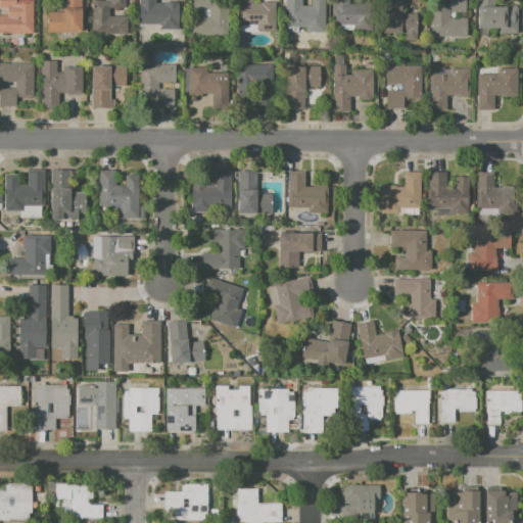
[(0,0),(17,0),(17,1),(34,1),(34,35),(0,35),(0,18),(9,18),(9,9),(0,8),(0,0)]
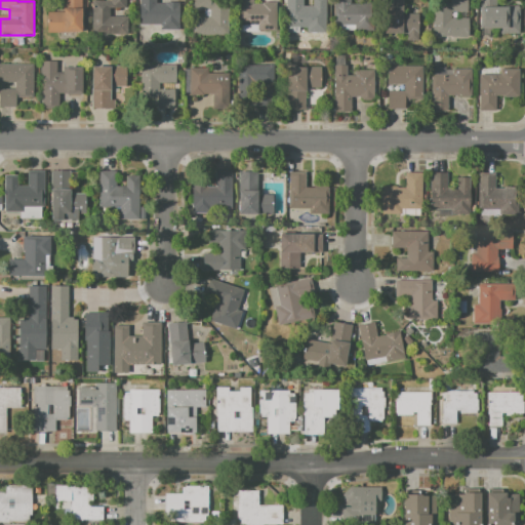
[(49,13),(65,13),(65,0),(83,0),(83,34),(49,34),(49,13)]
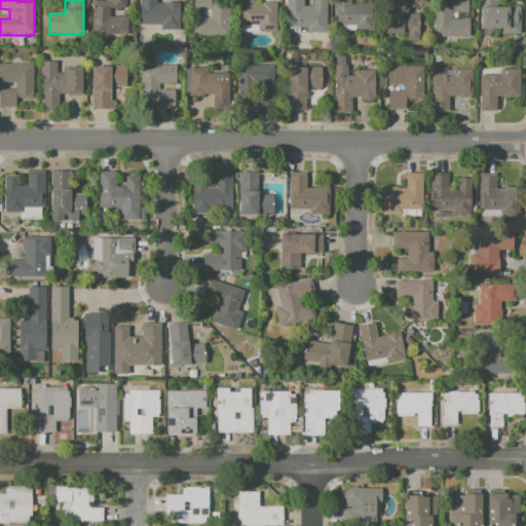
[(96,2),(112,3),(112,0),(126,0),(126,9),(111,8),(110,17),(130,19),(129,37),(94,35),(96,2)]
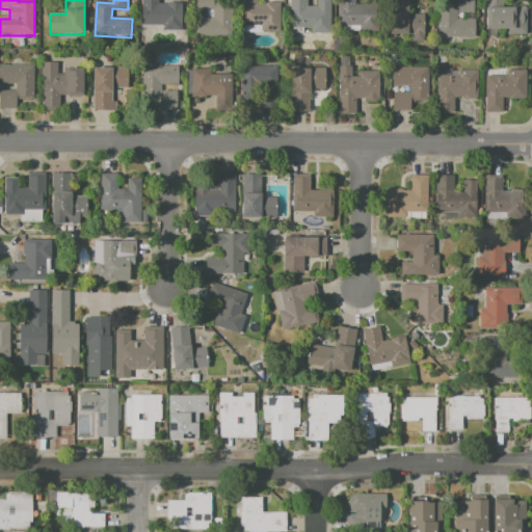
[(142,0),(159,0),(159,3),(183,4),(182,30),(164,30),(164,25),(142,25),(142,0)]
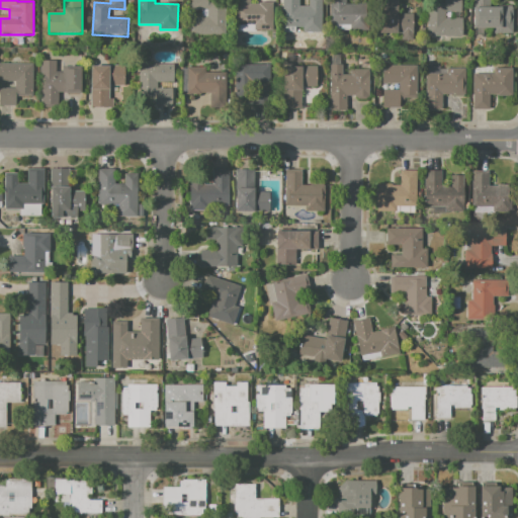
[(192,0),(208,0),(208,2),(226,2),(226,34),(191,35),(191,16),(208,16),(208,10),(192,10),(192,0)]
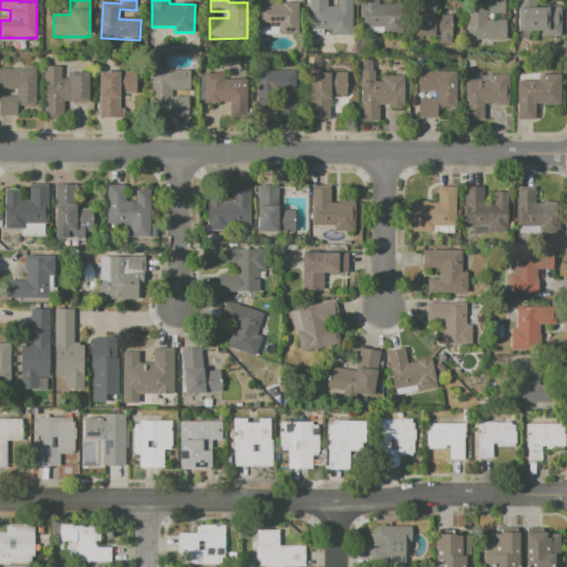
[(257,0),(275,0),(275,4),(300,4),(300,34),(281,33),(281,29),(257,29),(257,0)]
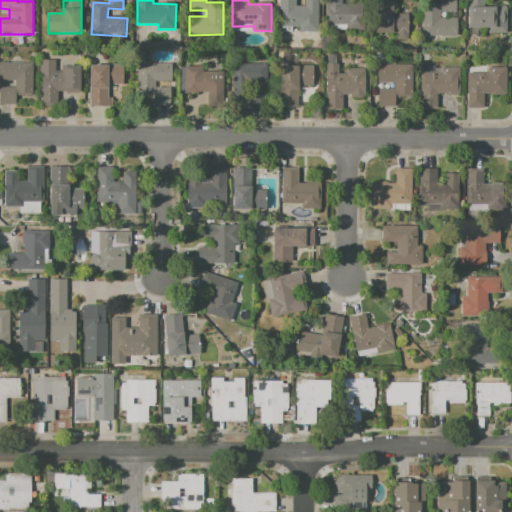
[(280,0),(296,0),(296,7),(306,7),(306,0),(319,0),(319,23),(315,23),(315,32),(300,32),(300,27),(280,27),(280,0)]
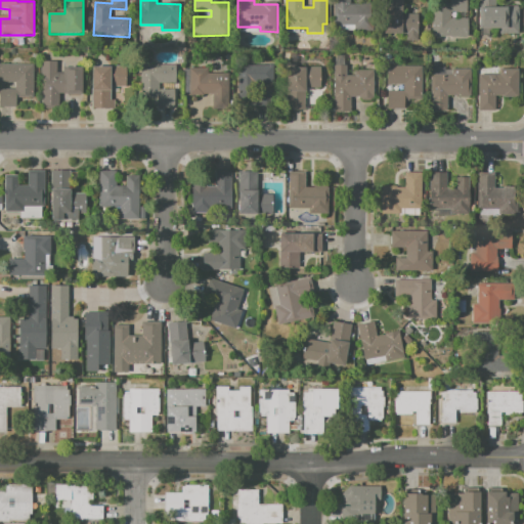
[(332,0),(352,0),(352,4),(369,4),(368,31),(352,31),(352,26),(332,25),(332,0)]
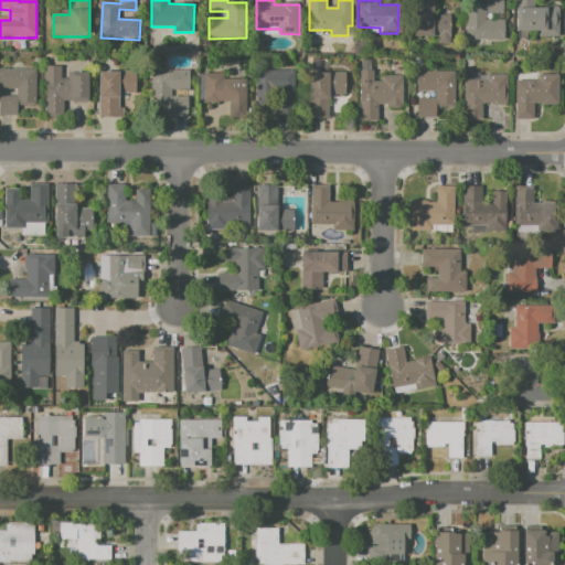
[(408,0),(429,0),(429,14),(449,16),(449,36),(407,35),(408,0)]
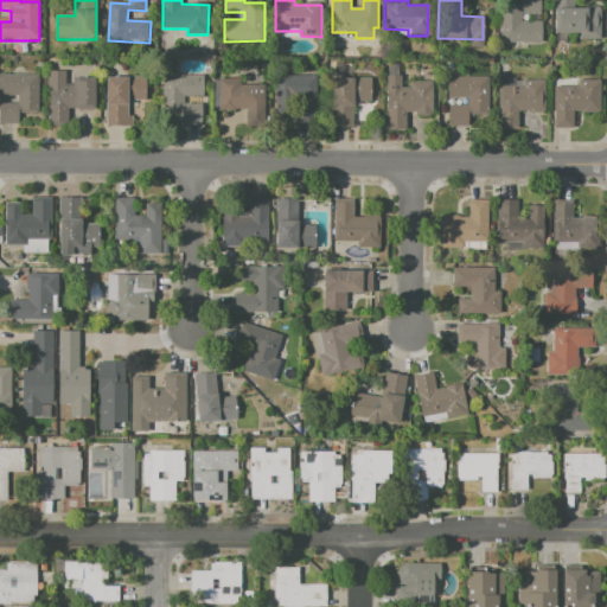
[(499,4),(518,4),(518,0),(538,0),(538,14),(521,13),(521,21),(541,23),(540,43),(498,42),(499,4)]
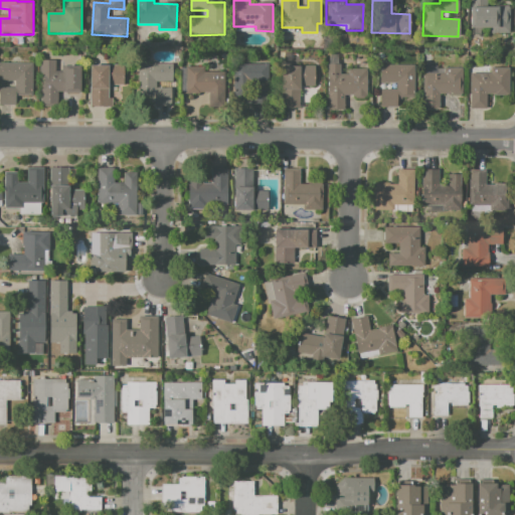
[(469,0),(486,0),(486,5),(508,5),(508,32),(489,32),(489,27),(467,27),(467,6),(469,6),(469,0)]
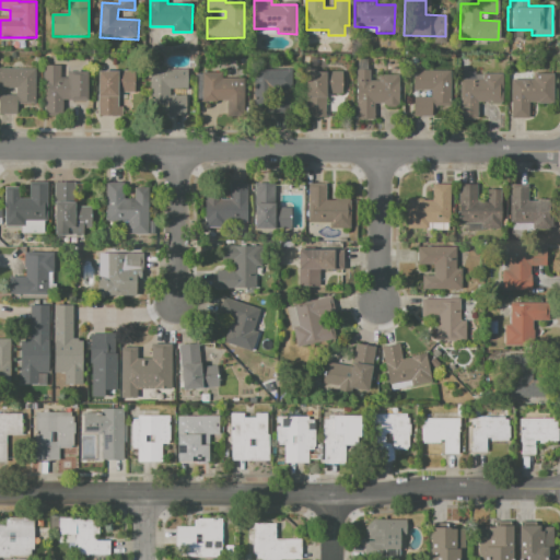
[(0,69),(36,69),(36,104),(19,104),(19,115),(0,115),(0,95),(18,95),(18,88),(0,88),(0,69)]
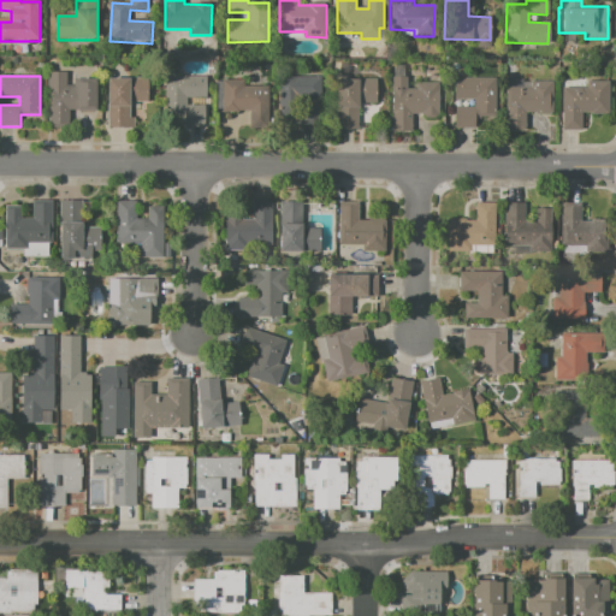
[(166,76),(208,76),(208,98),(188,98),(188,106),(206,105),(207,126),(187,128),(187,112),(182,112),(182,114),(167,116),(166,76)]
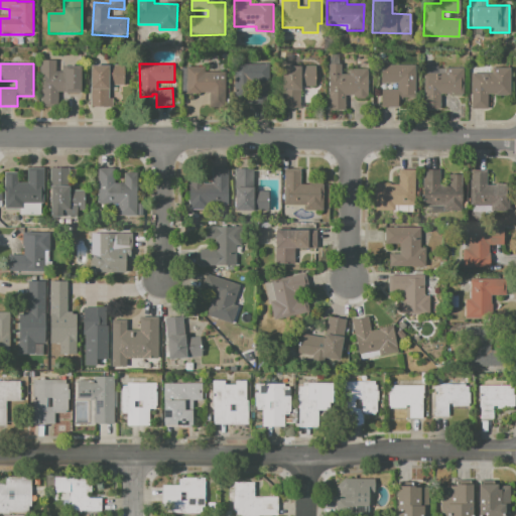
[(236,63),(271,63),(271,82),(257,82),(257,91),(268,91),(268,105),(254,105),(254,97),(236,97),(236,63)]
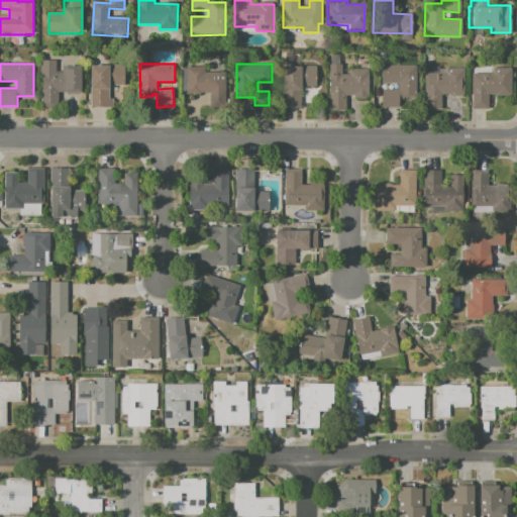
[(330,64),(343,65),(343,75),(351,75),(351,70),(370,70),(370,96),(347,96),(347,110),(330,110),(330,64)]
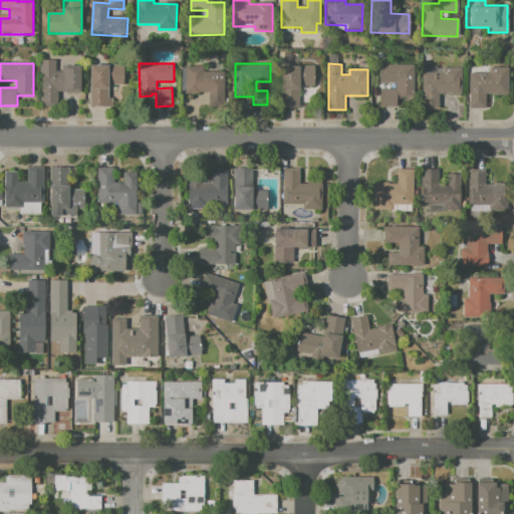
[(90,65),(124,65),(124,85),(109,85),(109,98),(112,98),(112,106),(90,106),(90,65)]
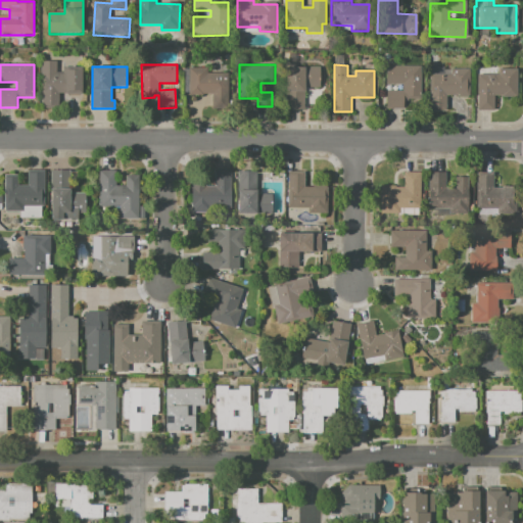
[(286,66),(322,66),(322,88),(305,87),(305,109),(286,109),(286,66)]
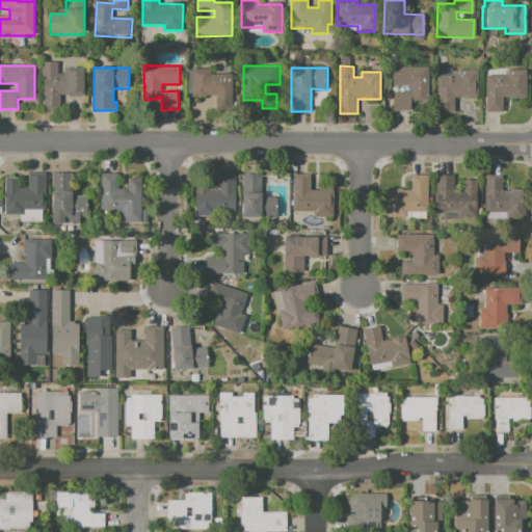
[(394,68),(430,68),(430,101),(413,101),(413,111),(395,111),(395,92),(410,92),(410,86),(394,86),(394,68)]
